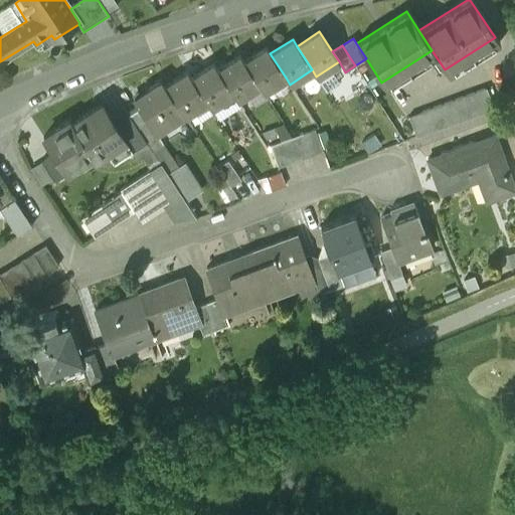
[(266,47),(243,61),(259,86),(264,93),(286,77),(270,53),(266,47)]
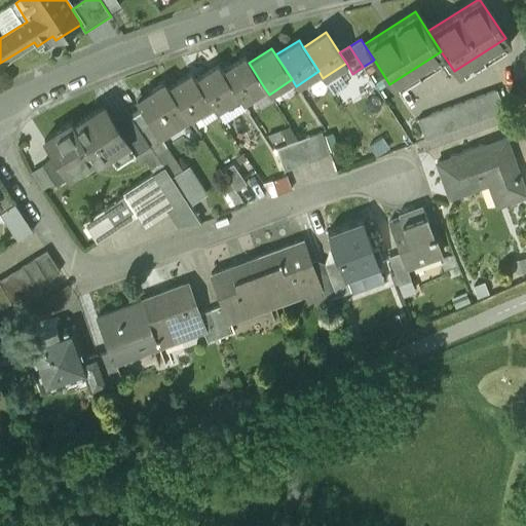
[(241,103),(264,87),(249,63),(245,57),(221,72),(236,96),(241,103)]
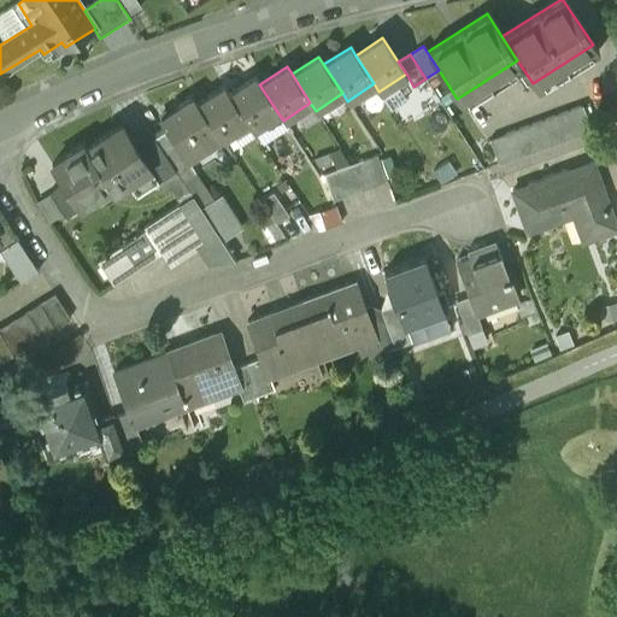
[(254,76),(229,93),(247,122),(252,129),(277,112),(259,84),(254,76)]
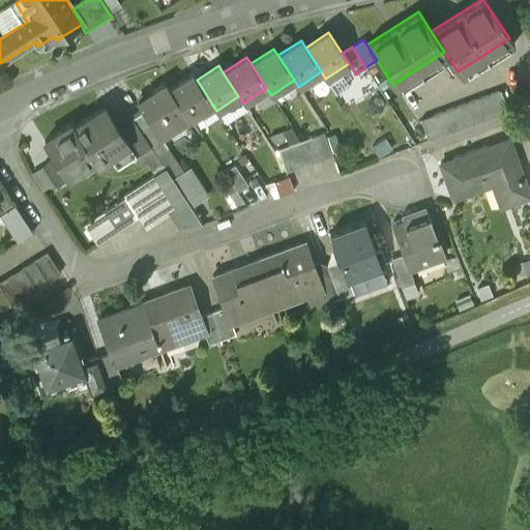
[(193,74),(169,88),(189,120),(212,105),(197,80),(193,74)]
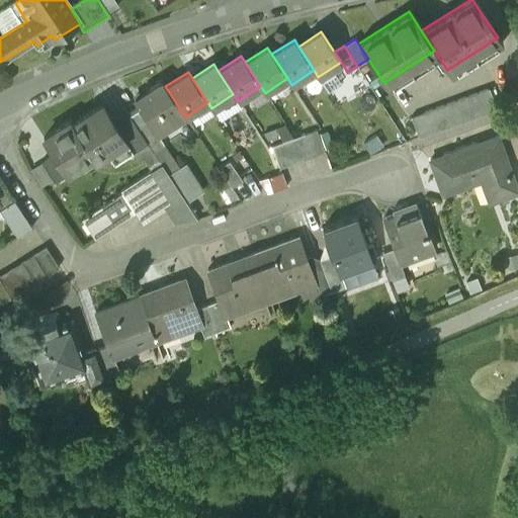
[(162,81),(133,99),(139,109),(157,136),(185,117),(165,86),(162,81)]
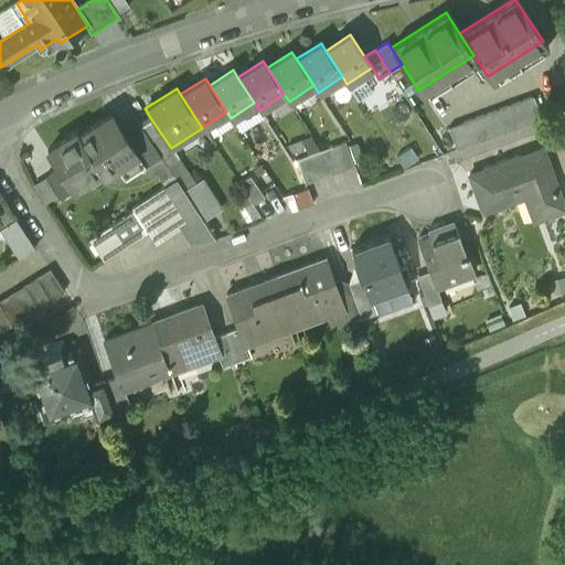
[(533,96),(507,106),(521,127),(541,119),(533,96)]
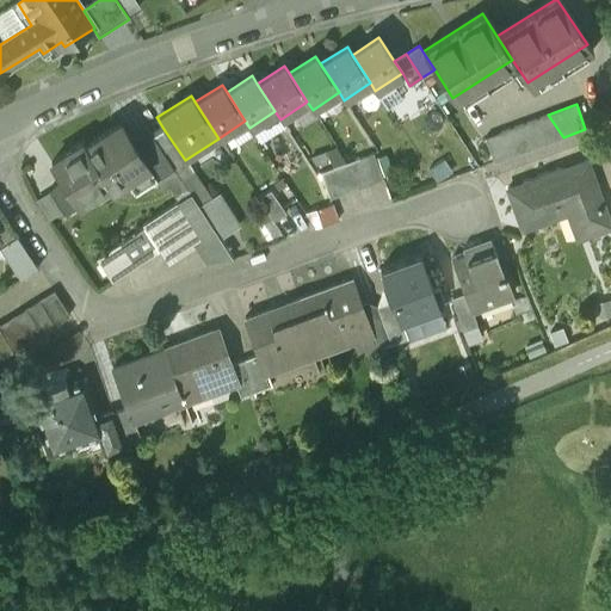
[(548,115),(485,137),(493,162),(563,137),(548,115)]
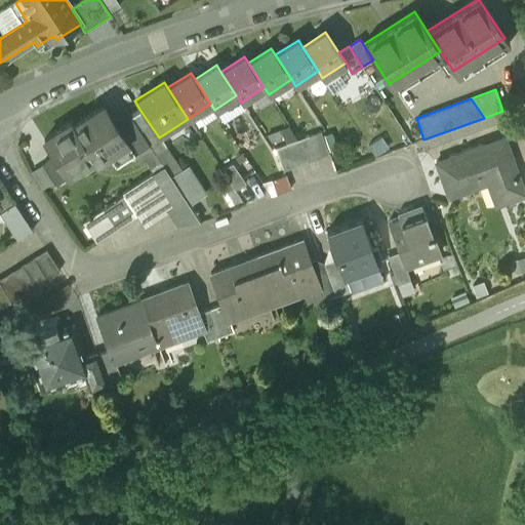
[(103,109),(73,128),(70,124),(44,142),(45,145),(54,159),(66,176),(92,159),(95,163),(107,155),(115,166),(132,155),(119,133),(103,109)]
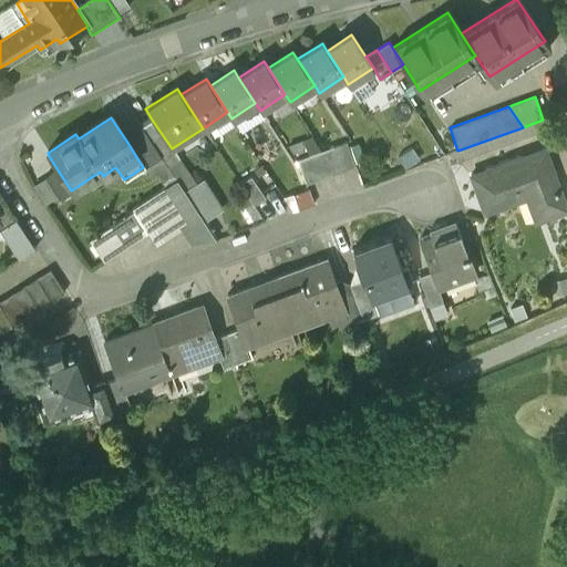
[(178,160),(172,148),(152,120),(141,126),(145,133),(161,156),(167,166),(178,160)]
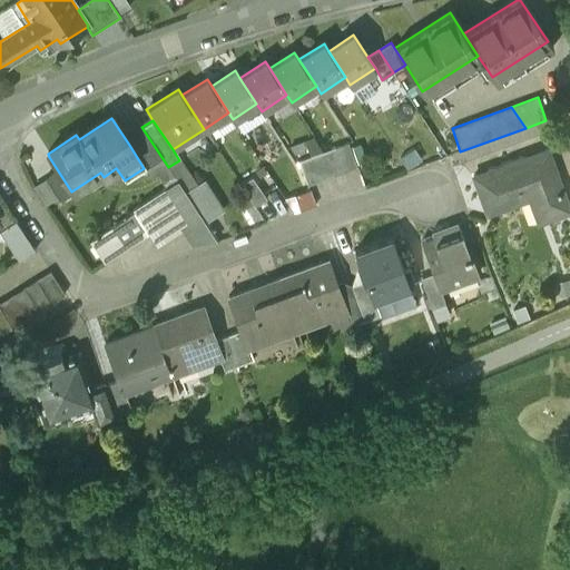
[(129,145),(144,168),(161,157),(146,134),(129,145)]
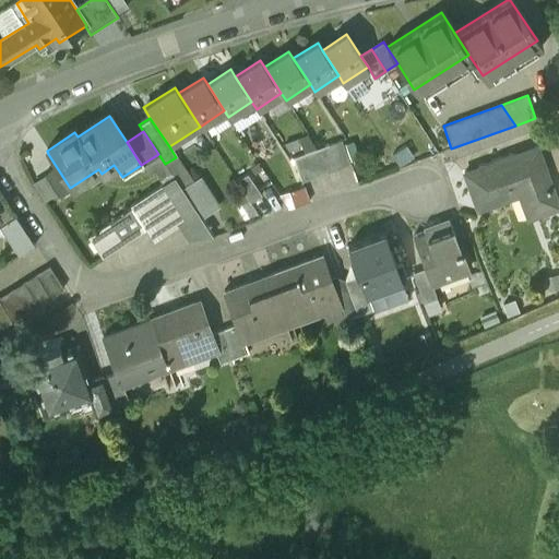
[(341,140),(329,144),(337,168),(351,164),(341,140)]
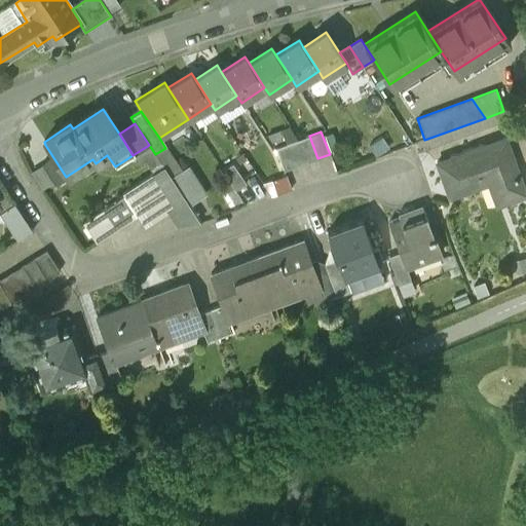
[(317,158),(309,136),(275,149),(284,172),(317,158)]
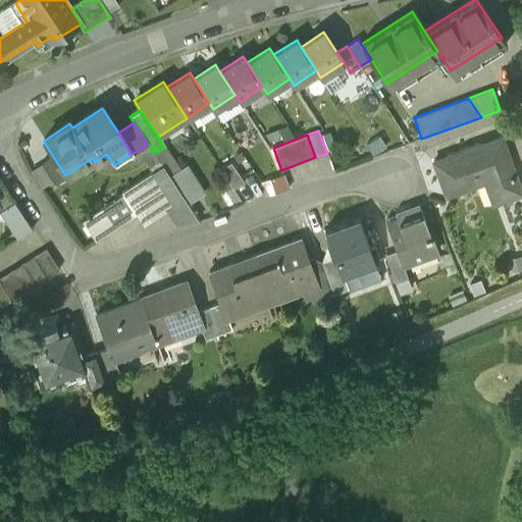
[(479,145),(432,162),(445,196),(491,178),(500,202),(521,194),(501,137),(499,138),(500,142),(480,149),(479,145)]
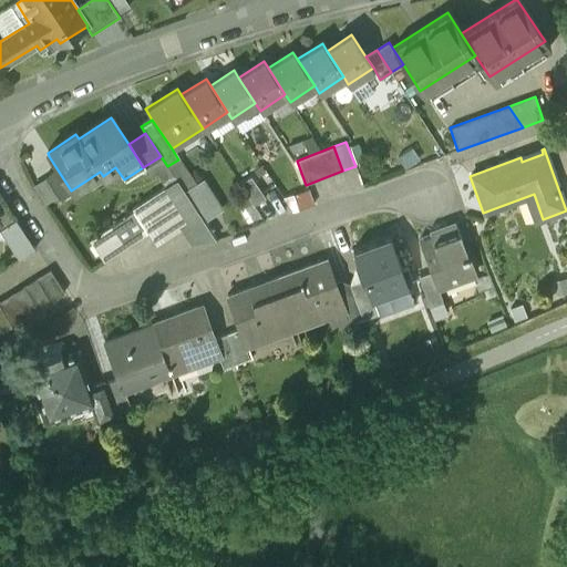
[(194,184),(178,160),(167,166),(204,223),(222,210),(202,179),(194,184)]
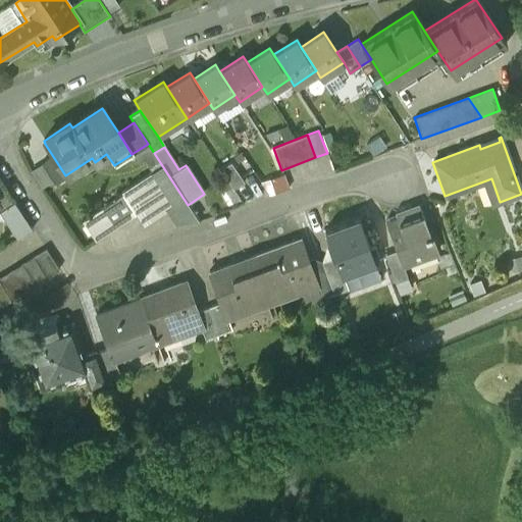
[(53,184),(65,175),(54,158),(42,166),(53,184)]
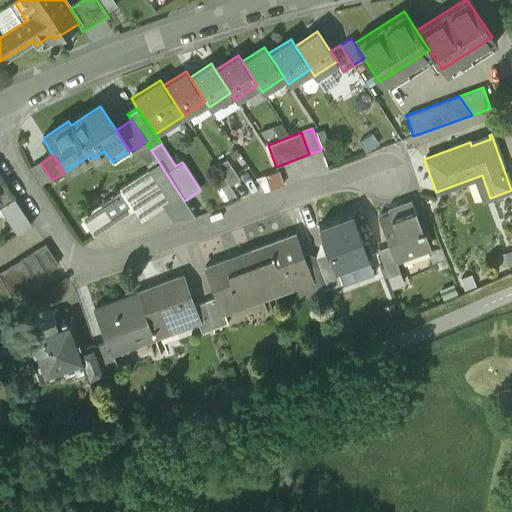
[(226,159),(216,166),(229,186),(239,179),(226,159)]
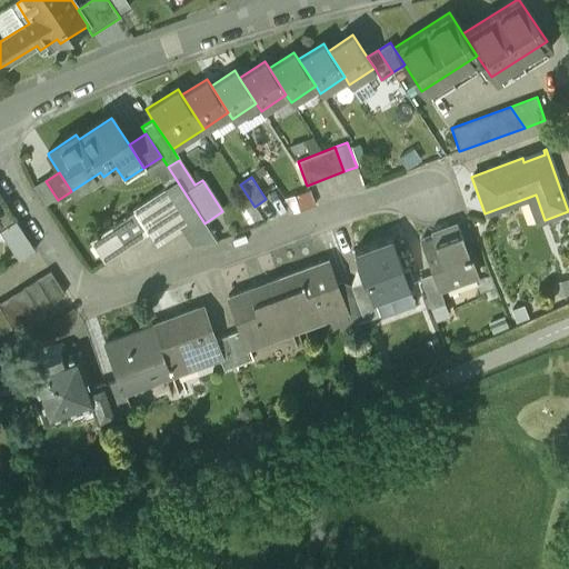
[(156,245),(188,223),(165,187),(132,208),(135,211),(89,241),(102,262),(148,232),(156,245)]
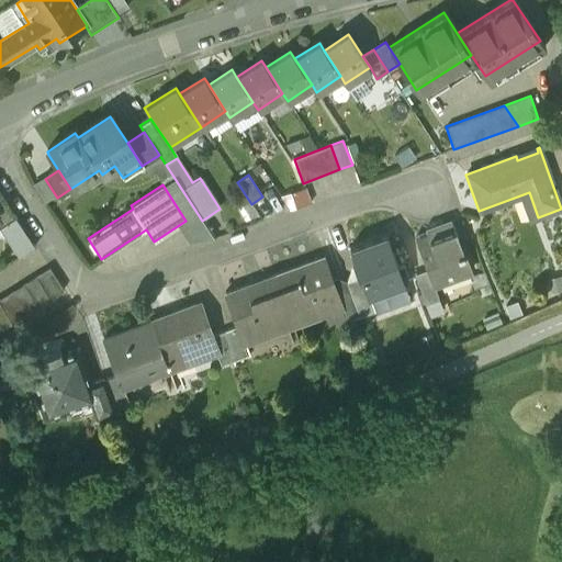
[(0,227),(15,220),(0,193),(0,227)]
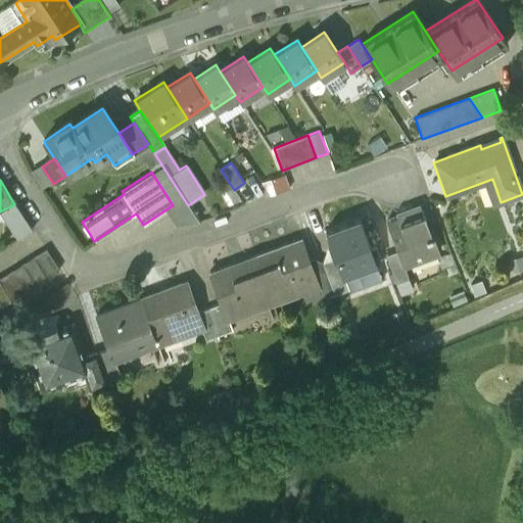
[(420,208),(385,221),(396,251),(402,267),(436,254),(420,208)]
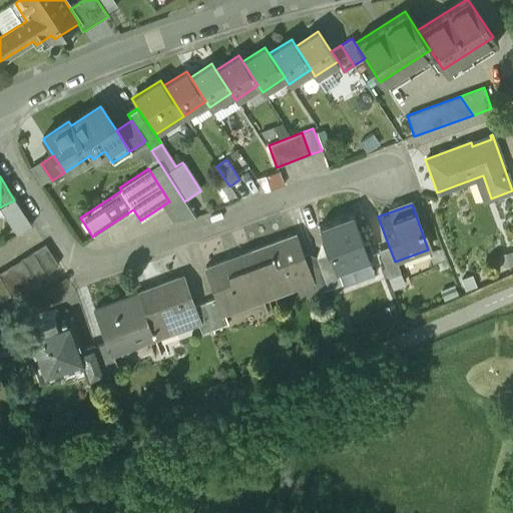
[(351,214),(319,226),(322,235),(321,236),(328,254),(334,272),(336,271),(367,259),(351,214)]
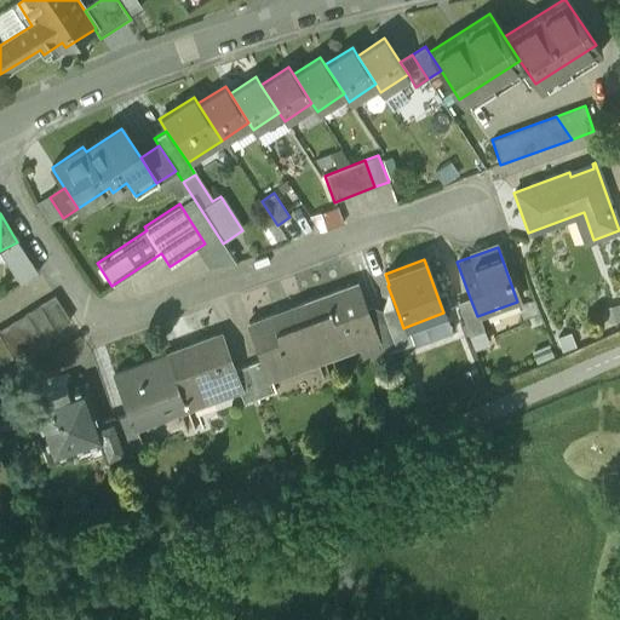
[(354,285),(303,304),(323,359),(374,339),(366,317),(354,285)]
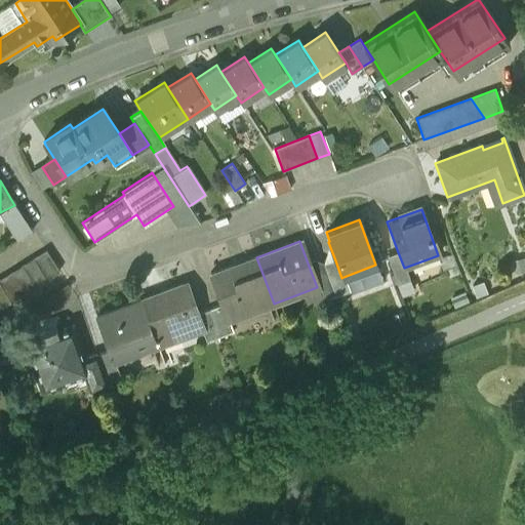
[(404,268),(398,252),(387,256),(397,284),(409,280),(404,268)]
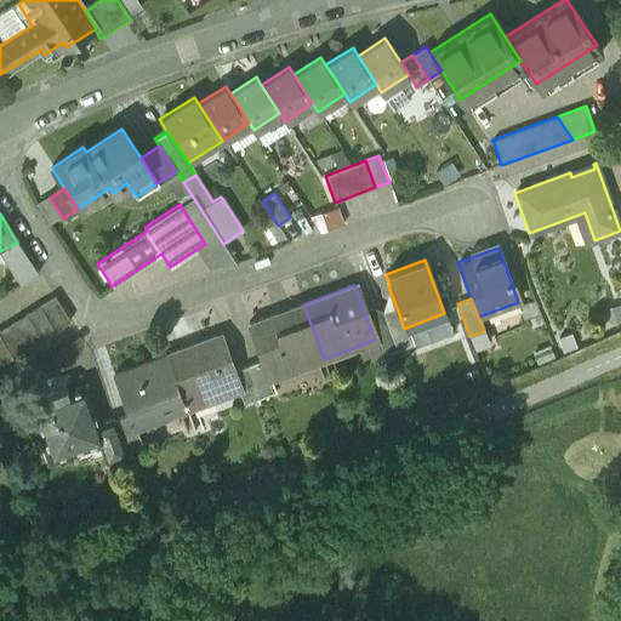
[(56,331),(70,322),(56,300),(41,308),(56,331)]
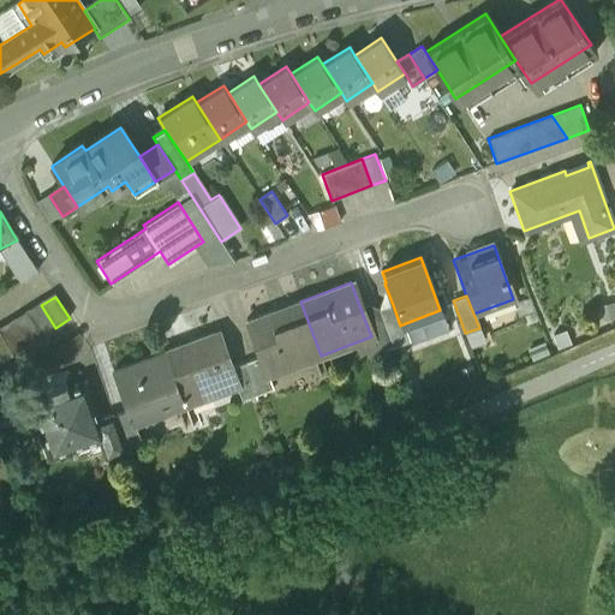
[(300,302),(245,322),(258,357),(266,376),(268,376),(321,356),(300,302)]
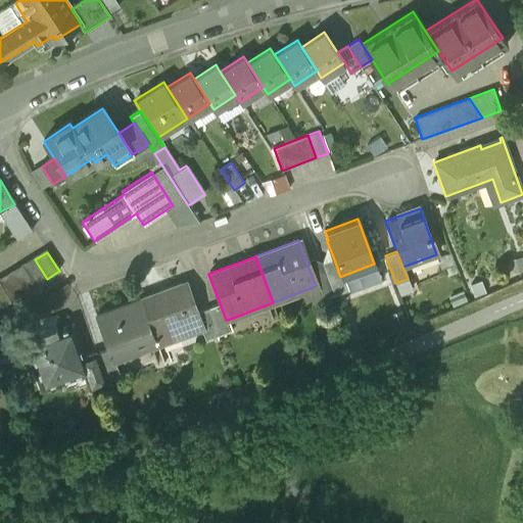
[(334,259),(324,264),(334,293),(335,295),(348,291),(342,276),(340,277),(334,259)]
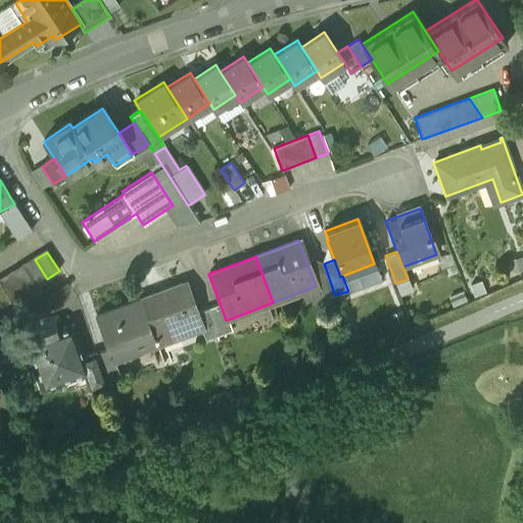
[(308,268),(316,286),(320,298),(334,293),(324,264),(323,263),(308,268)]
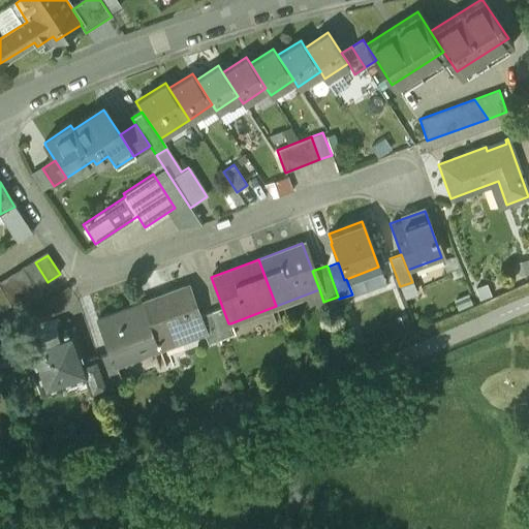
[(187,286),(142,303),(159,349),(204,333),(205,333),(198,316),(187,286)]
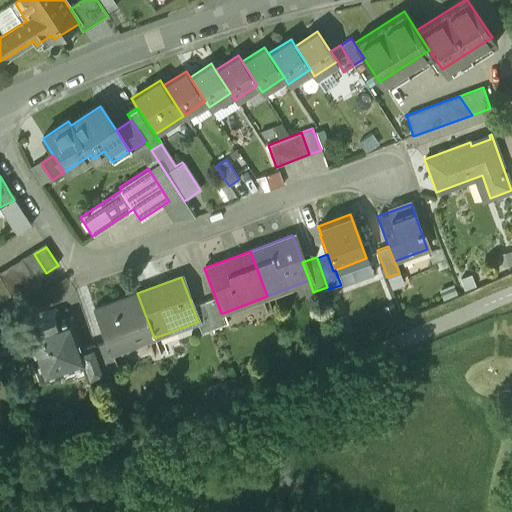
[(137,293),(94,309),(106,341),(110,354),(111,354),(154,338),(137,293)]
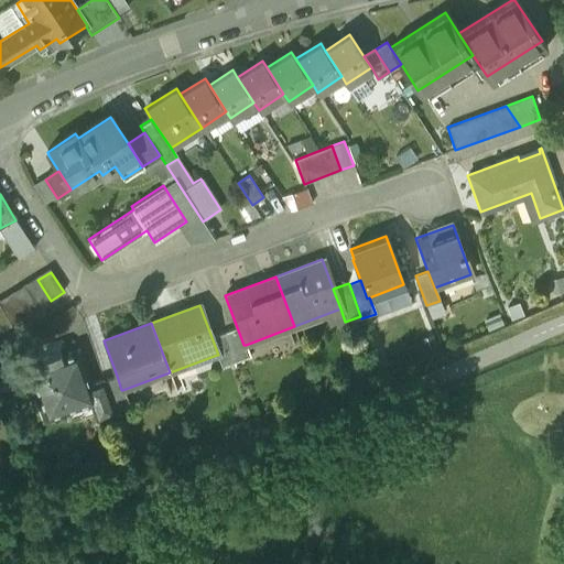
[(225,332),(236,361),(250,357),(246,345),(243,345),(237,327),(225,332)]
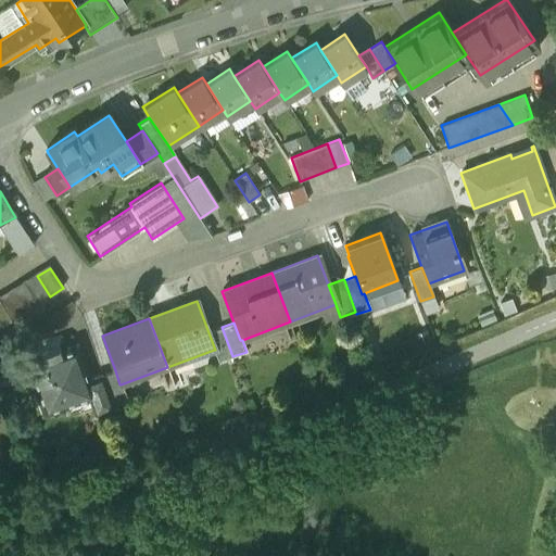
[(215,350),(214,350),(218,362),(232,356),(222,327),(209,332),(215,350)]
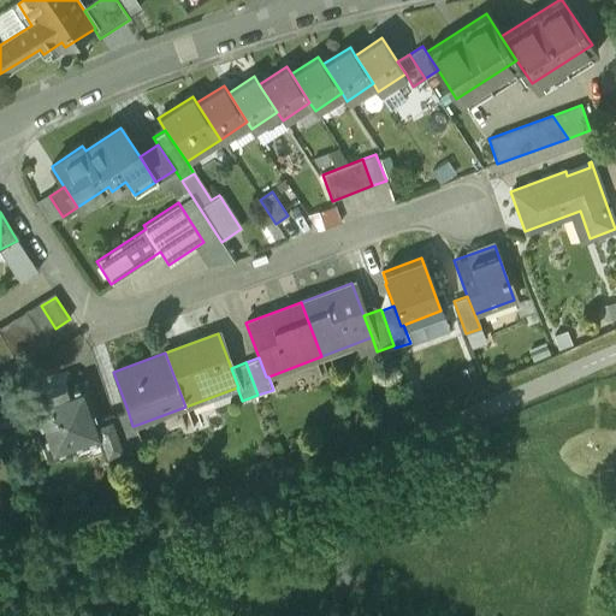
[(66,383),(46,390),(47,396),(31,402),(51,456),(69,449),(67,444),(101,432),(83,383),(69,389),(66,383)]
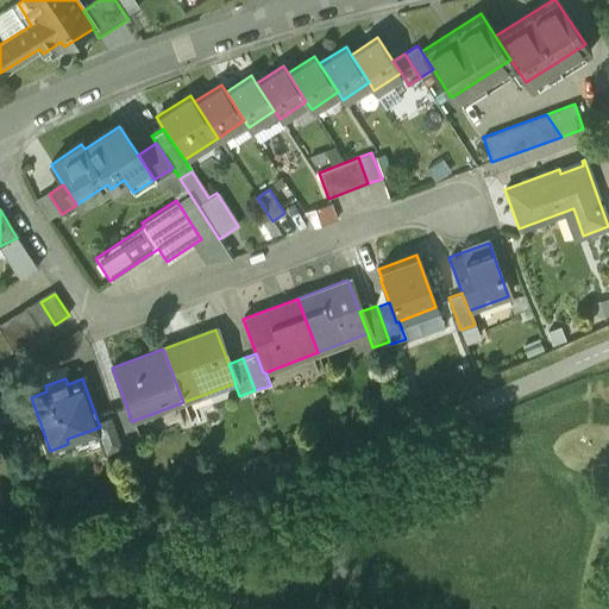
[(132,421),(131,421),(126,406),(113,410),(125,443),(139,438),(132,421)]
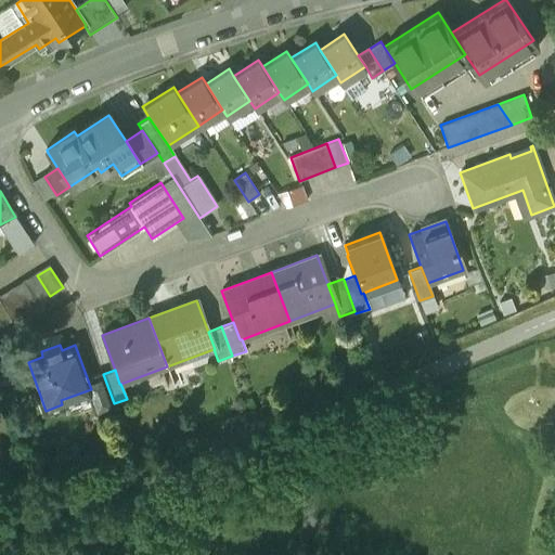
[(8,374),(0,376),(0,386),(11,382),(8,374)]
